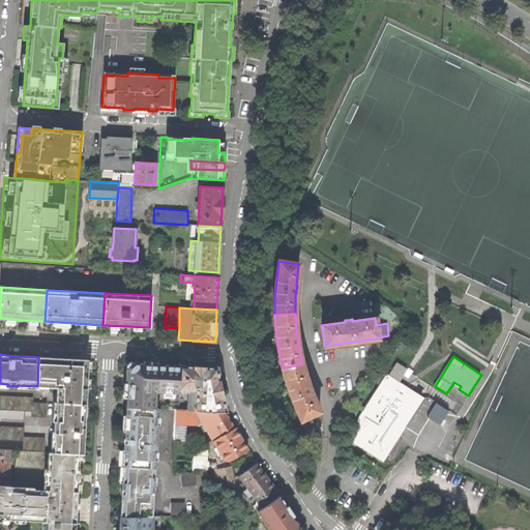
[(85,404),(88,360),(59,358),(38,357),(37,386),(57,387),(57,402),(85,404)]
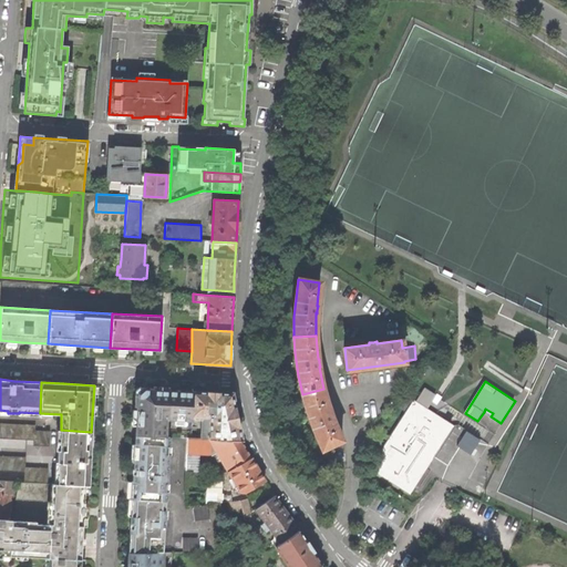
[(135,434),(165,436),(166,419),(175,420),(175,424),(183,425),(184,420),(192,421),(193,415),(194,391),(138,388),(137,399),(136,399),(135,403),(135,408),(136,408),(136,409),(132,409),(131,425),(135,425),(135,434)]
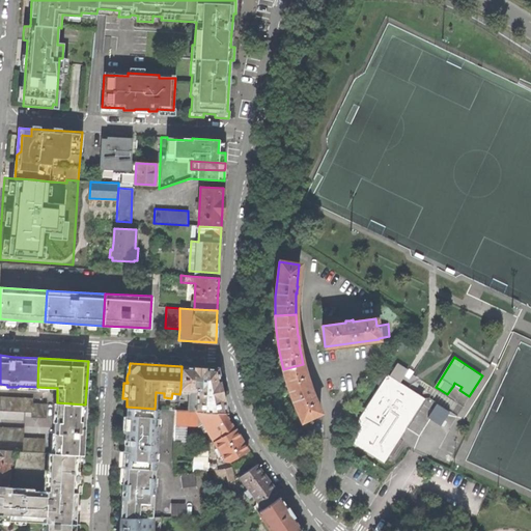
[(301,421),(320,412),(311,392),(312,391),(311,387),(310,385),(309,385),(303,364),(283,369),(287,385),(294,402),(301,421)]
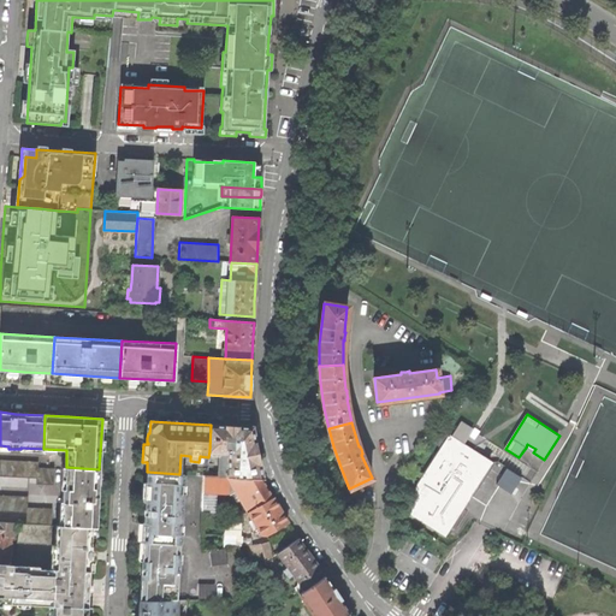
[(250,427),(211,425),(209,451),(220,452),(218,475),(230,477),(235,477),(260,478),(261,478),(259,467),(254,444),(250,427)]
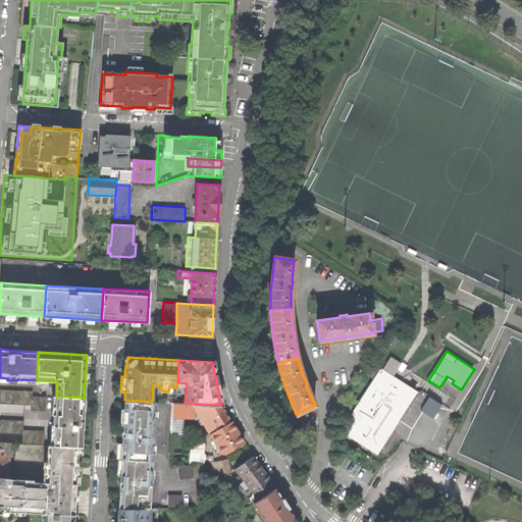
[(343,430),(376,453),(385,438),(379,434),(397,406),(404,411),(415,393),(381,371),(343,430)]
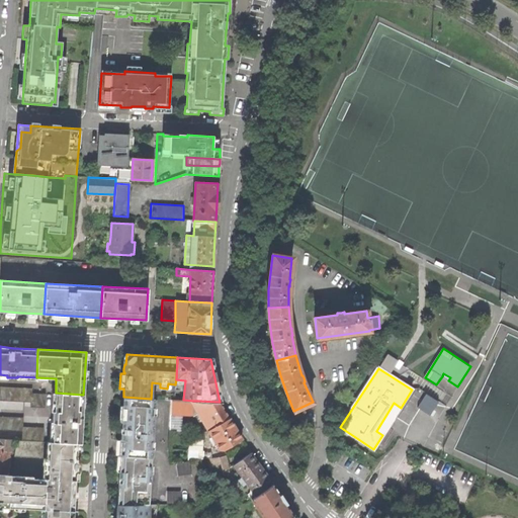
[(45,407),(45,394),(31,393),(32,389),(0,386),(0,399),(30,402),(30,407),(45,407)]
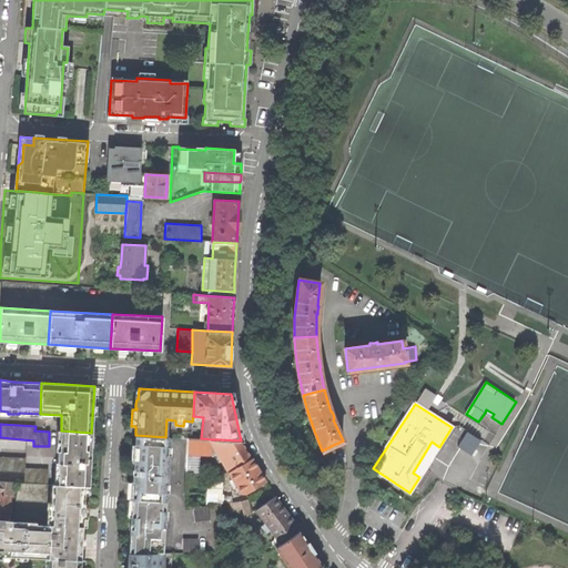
[(90,459),(91,433),(61,430),(60,450),(58,450),(58,463),(59,463),(58,484),(85,485),(89,486),(90,459)]
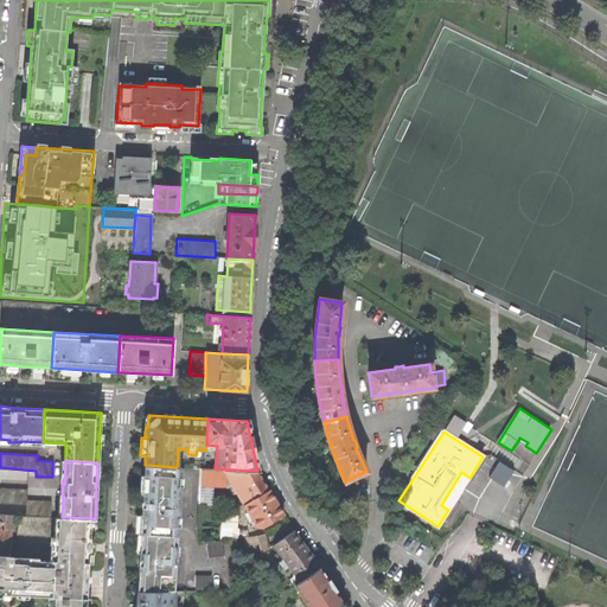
[(138,589),(138,590),(174,590),(180,467),(177,467),(145,465),(144,475),(148,475),(147,484),(144,484),(144,492),(141,524),(145,524),(145,542),(140,542),(139,561),(138,581),(142,581),(141,589),(138,589)]
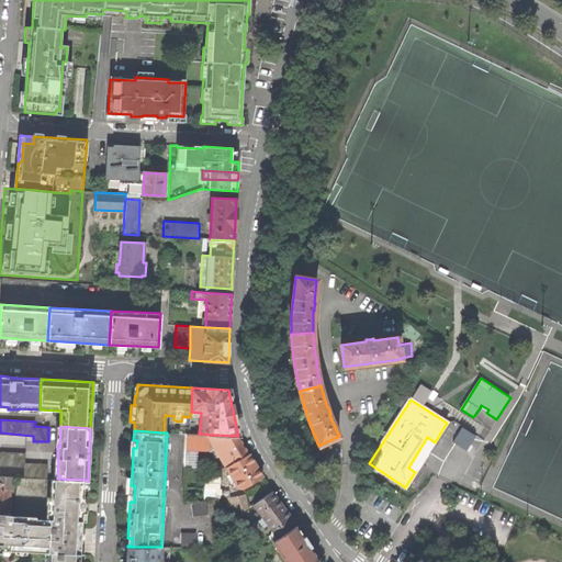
[(214,446),(210,435),(199,434),(186,434),(184,448),(209,449),(214,446)]
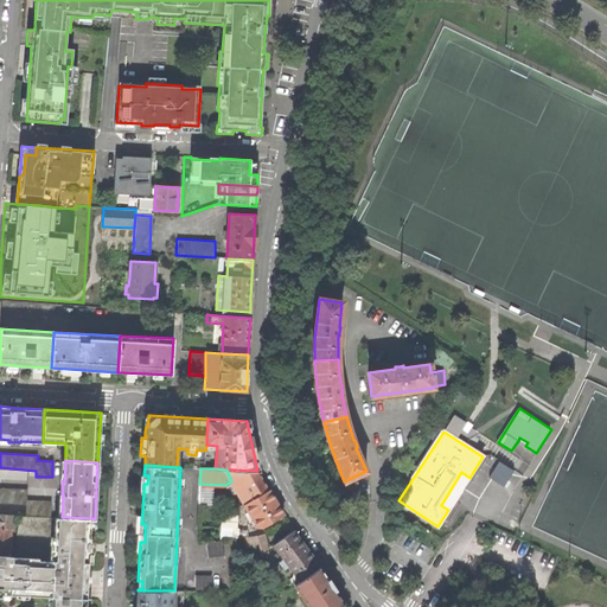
[(231,470),(238,481),(256,471),(231,470)]
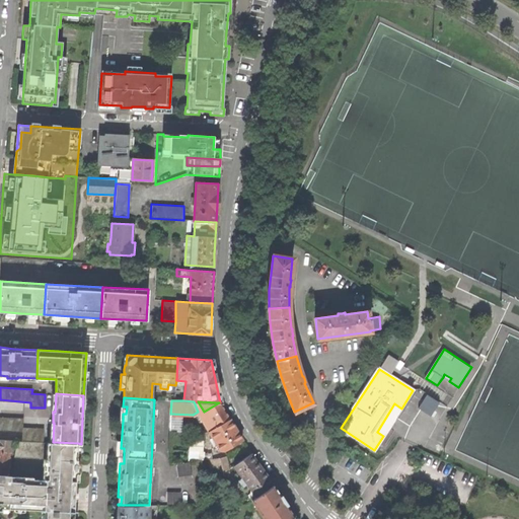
[(224,411),(220,402),(219,402),(204,412),(200,415),(210,431),(229,419),(224,411)]
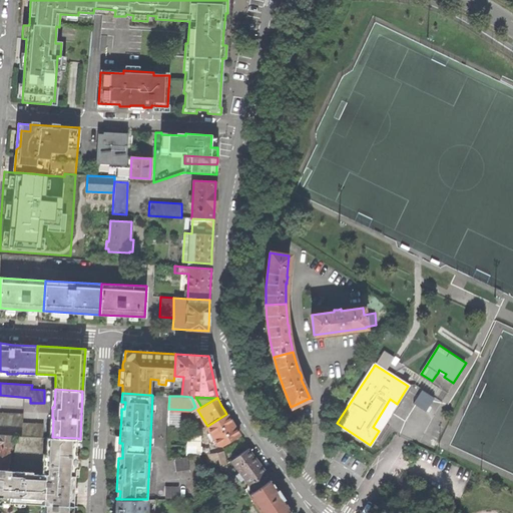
[(390,415),(397,404),(390,399),(373,427),(379,431),(390,415)]
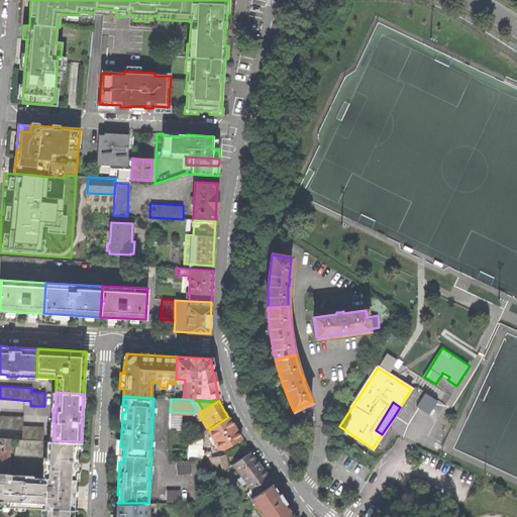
[(42,439),(43,426),(22,425),(23,416),(0,415),(0,428),(22,430),(21,438),(42,439)]
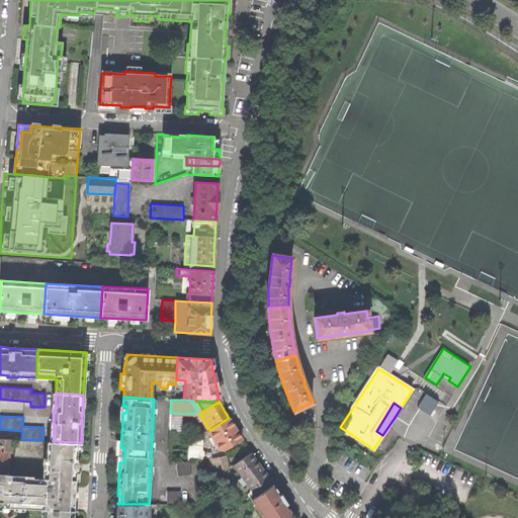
[(236,429),(229,418),(209,430),(208,430),(219,448),(217,449),(218,450),(223,451),(242,439),(236,429)]
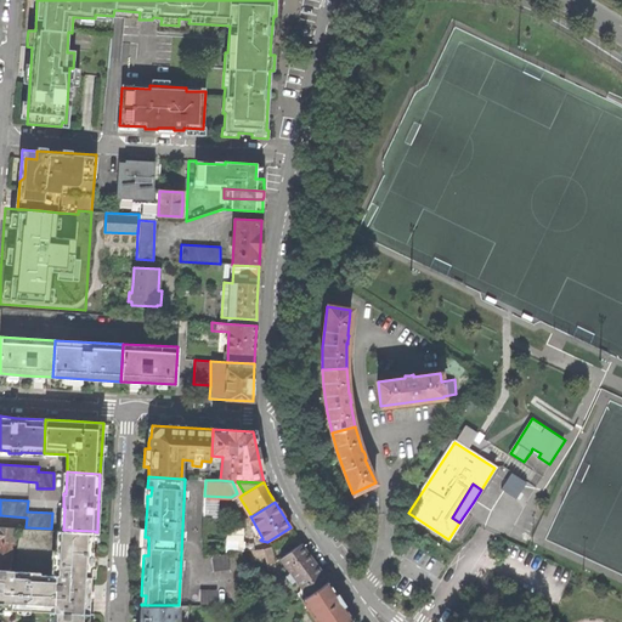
[(16,527),(0,525),(0,569),(11,570),(16,527)]
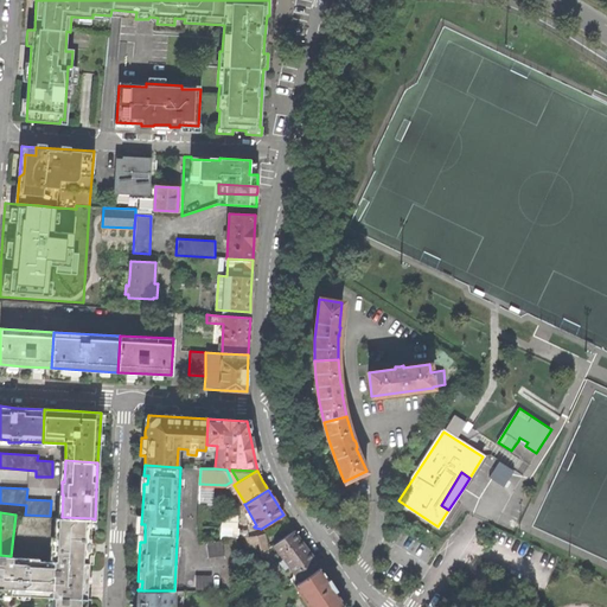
[(17,534),(51,536),(53,536),(55,517),(50,516),(25,515),(19,515),(17,534)]
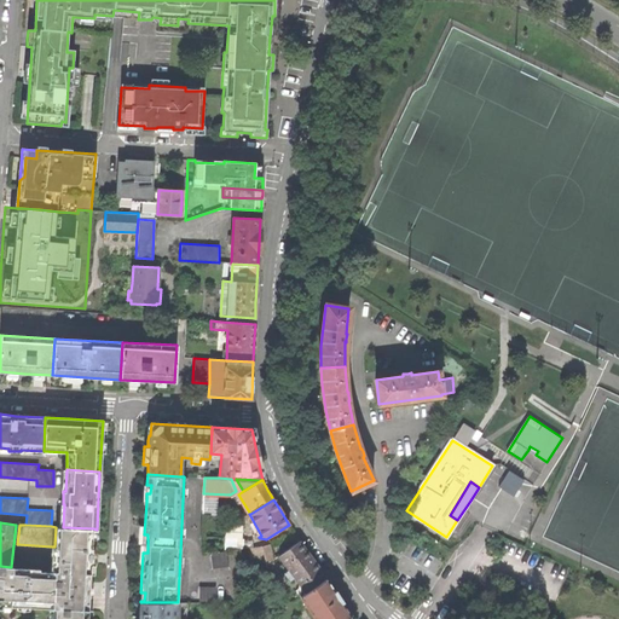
[(242,537),(243,525),(227,525),(226,537),(242,537)]
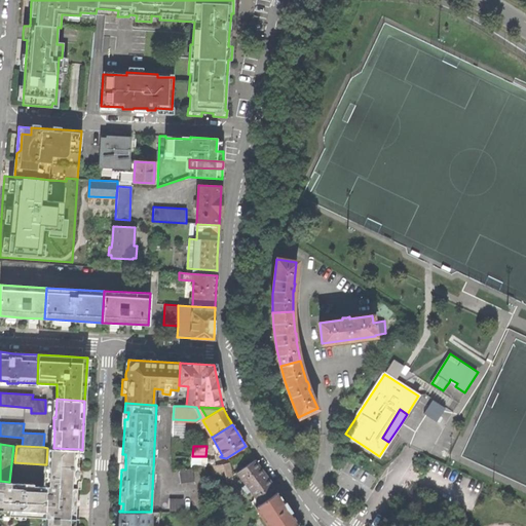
[(78,465),(79,449),(53,448),(47,448),(46,464),(44,464),(43,485),(34,484),(34,483),(11,482),(9,482),(0,481),(0,517),(2,517),(10,518),(10,515),(43,517),(42,525),(77,525),(78,518),(75,518),(75,508),(76,508),(76,497),(76,488),(80,488),(81,478),(81,465),(78,465)]
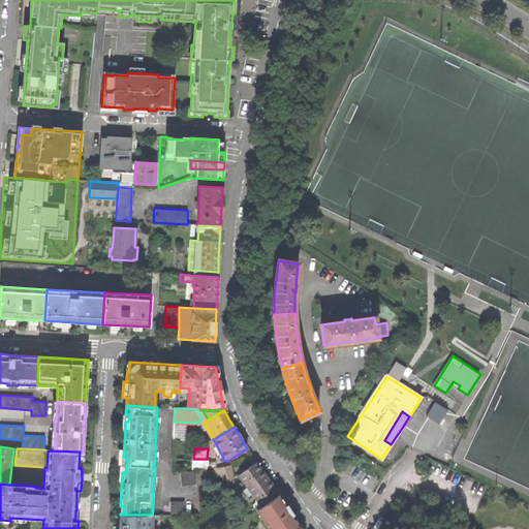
[(267,477),(255,462),(239,474),(243,480),(239,484),(248,496),(252,493),(259,502),(254,505),(257,509),(279,493),(267,477)]
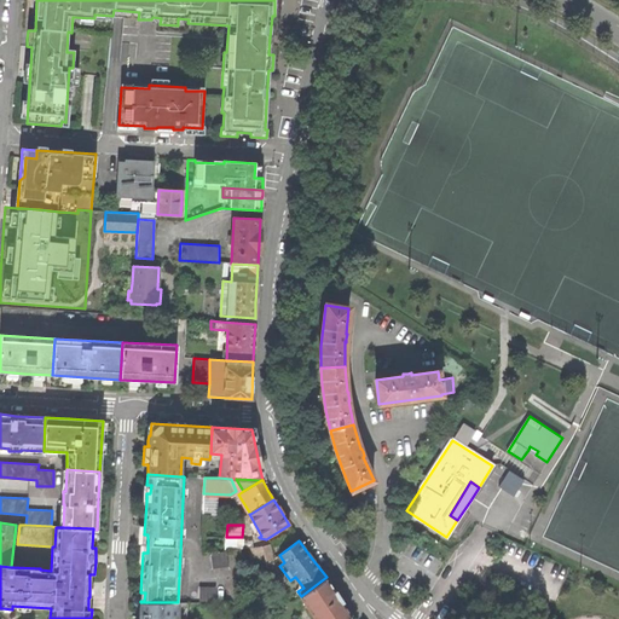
[(267,567),(275,565),(270,544),(248,548),(250,557),(265,555),(267,567)]
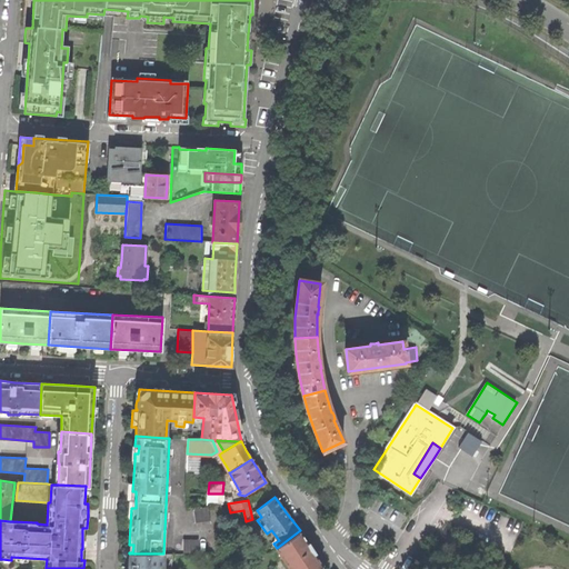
[(211,519),(209,506),(193,507),(195,521),(211,519)]
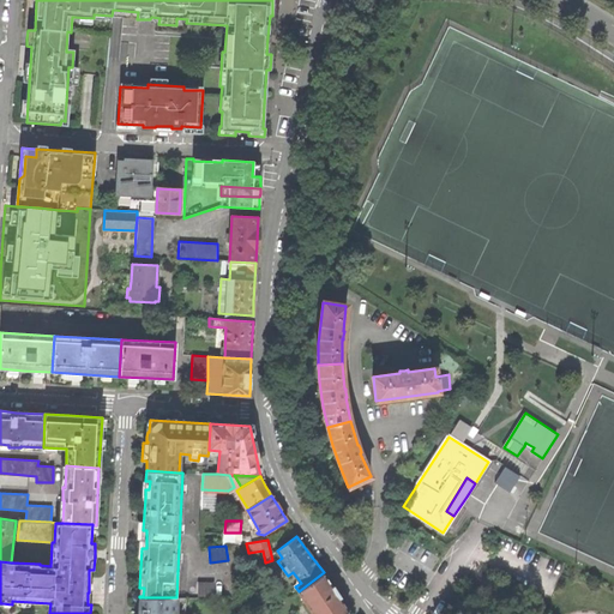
[(336,591),(324,572),(299,591),(312,613),(342,613),(349,611),(336,591)]
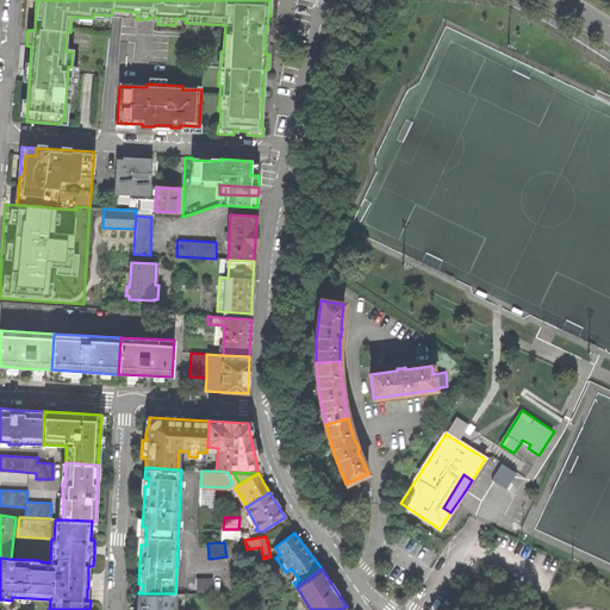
[(212,592),(213,578),(197,578),(197,592),(212,592)]
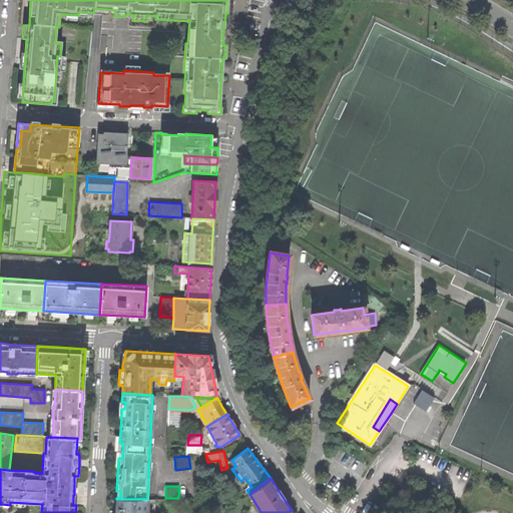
[(154,512),(155,499),(147,499),(116,499),(115,512),(151,512),(152,512),(154,512)]
